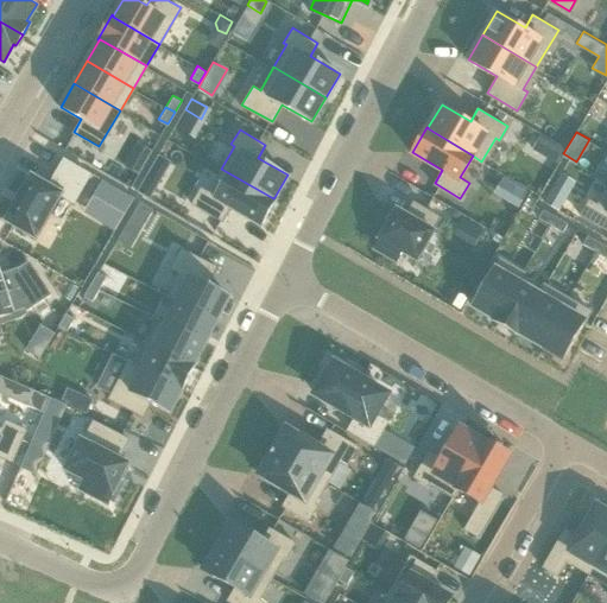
[(539,133),(532,146),(539,150),(547,138),(539,133)]
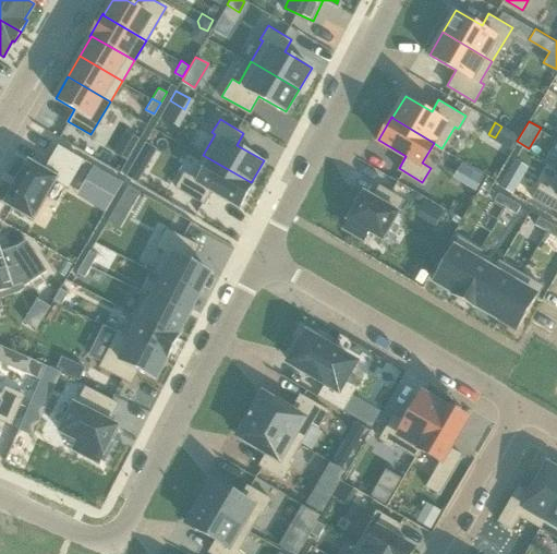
[(129,130),(122,141),(133,147),(140,135),(129,130)]
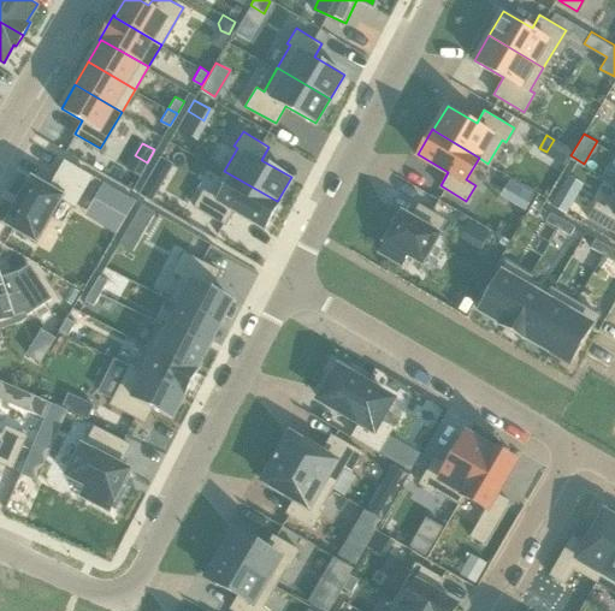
[(6,220),(5,221),(6,223),(35,239),(36,241),(37,238),(61,196),(75,203),(90,175),(65,160),(49,187),(33,177),(34,177),(31,176),(30,177),(30,178),(22,194),(21,194),(15,205),(6,220)]
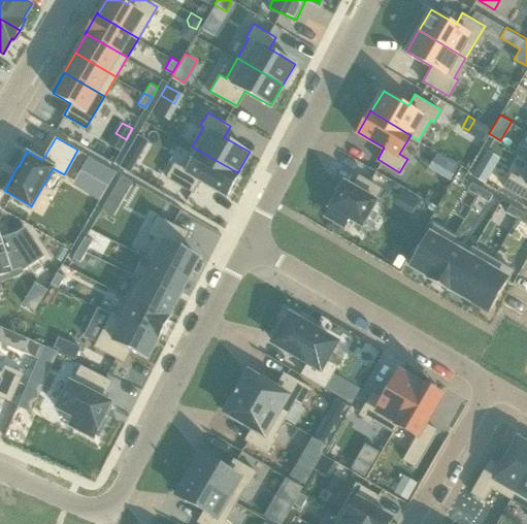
[(174,162),(167,175),(193,190),(200,177),(227,194),(239,171),(238,171),(237,172),(192,146),(180,166),(174,162)]
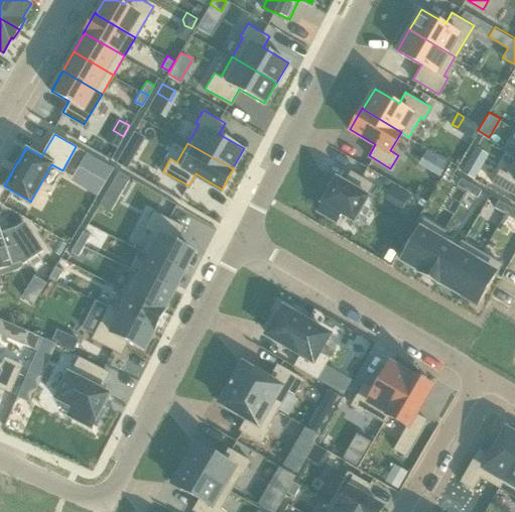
[(123,148),(116,160),(127,166),(134,154),(123,148)]
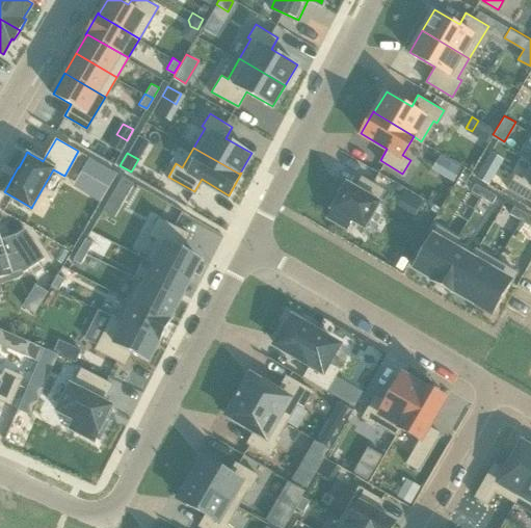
[(81,168),(109,184),(116,172),(89,156),(81,168)]
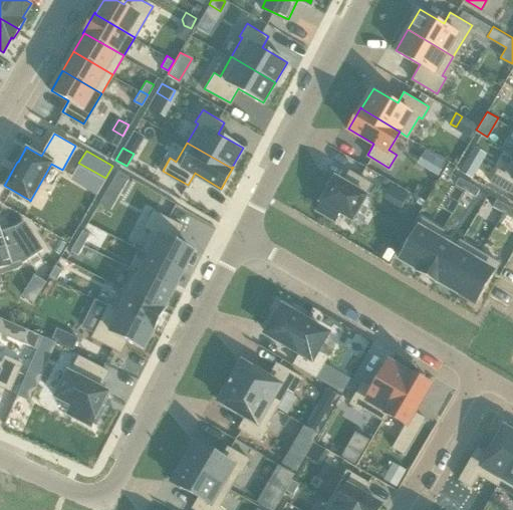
[(498,168),(491,180),(512,193),(512,157),(504,172),(498,168)]
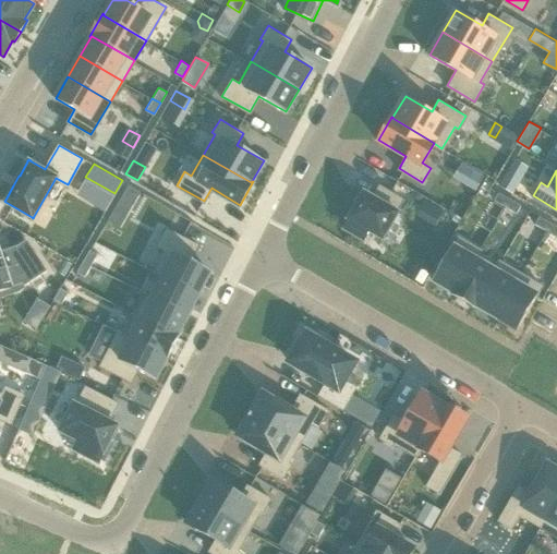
[(506,172),(499,183),(513,192),(520,181),(506,172)]
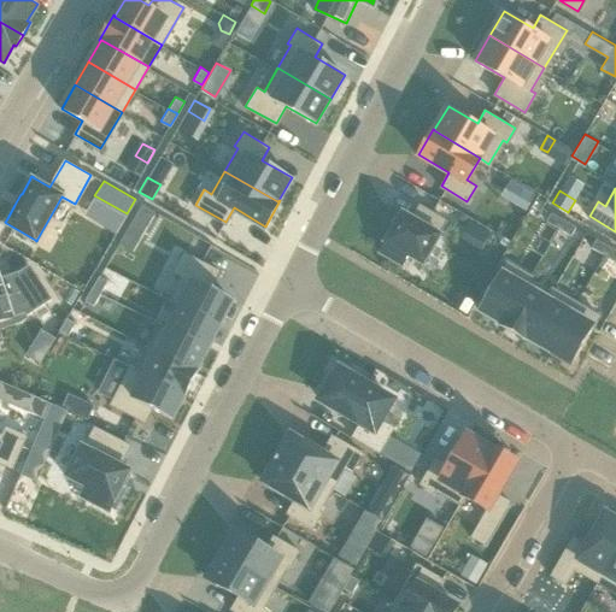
[(142,204),(135,216),(147,223),(154,211),(142,204)]
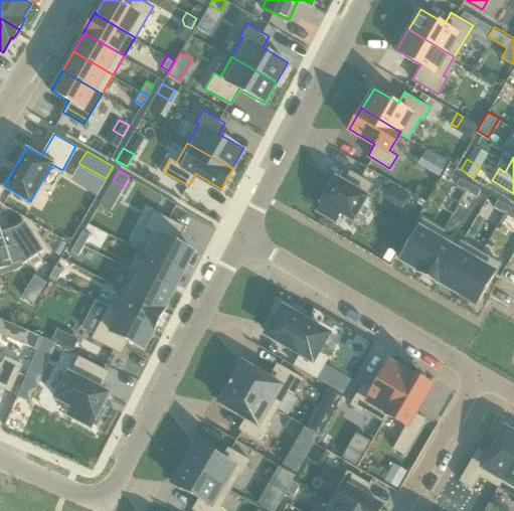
[(335,176),(316,208),(335,219),(340,211),(352,218),(366,194),(365,194),(372,182),(350,170),(343,181),(335,176)]
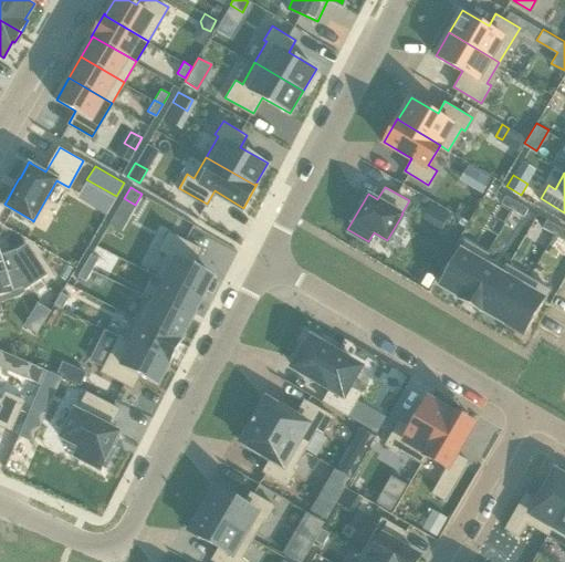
[(505,194),(501,201),(512,208),(516,200),(505,194)]
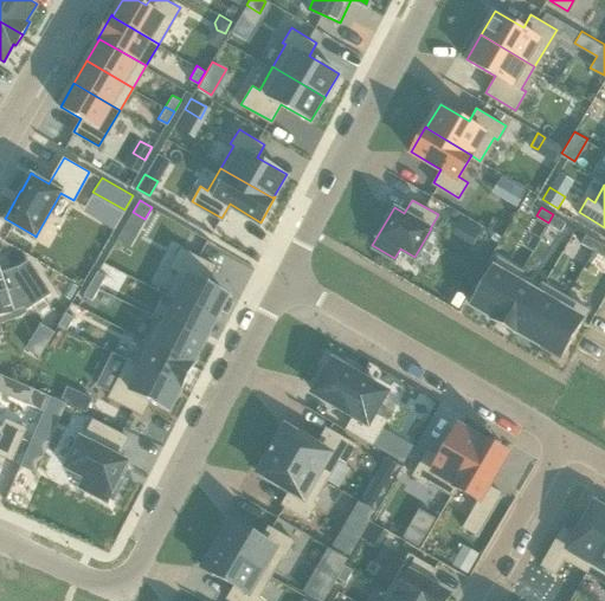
[(461,213),(452,226),(471,238),(478,224),(461,213)]
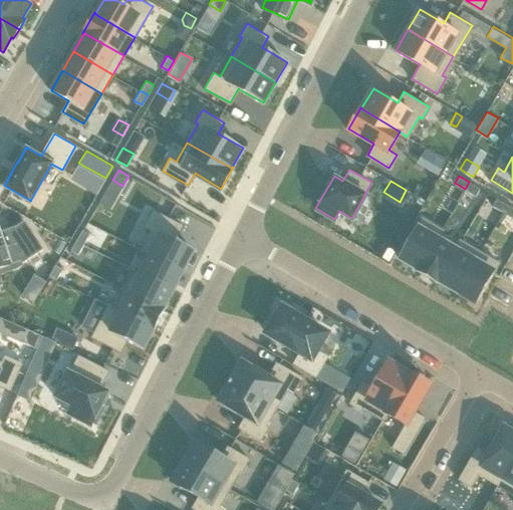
[(469,182),(465,189),(475,195),(479,188),(469,182)]
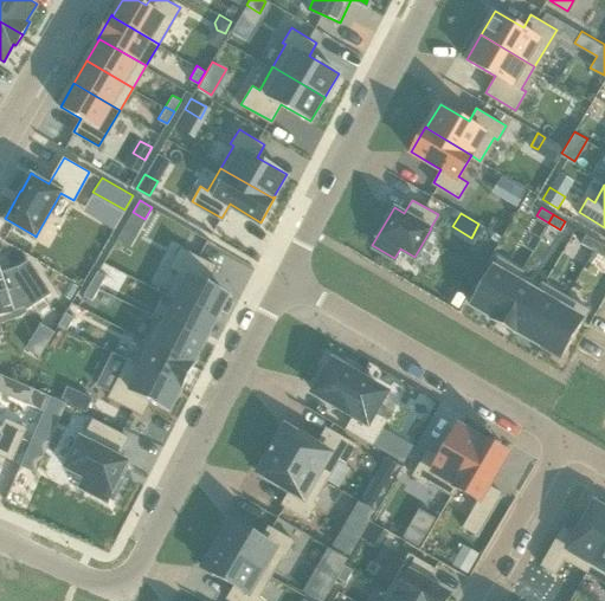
[(585,233),(580,240),(592,247),(598,239),(585,233)]
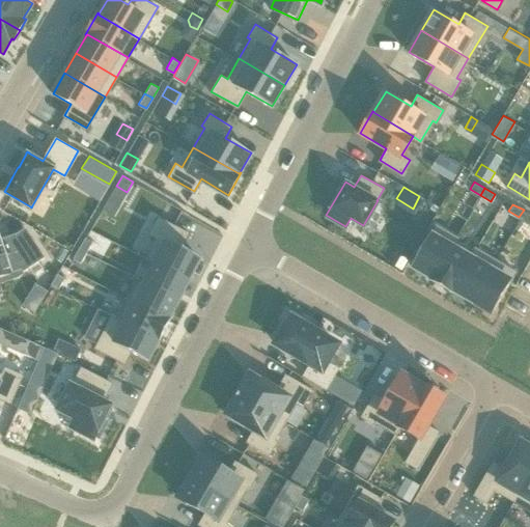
[(529,214),(524,210),(519,217),(529,223),(529,222),(529,214)]
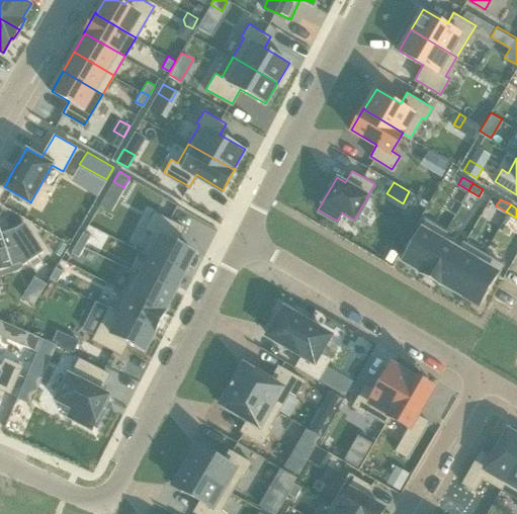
[(0,249),(10,247),(11,249),(32,238),(14,210),(0,218),(0,249)]
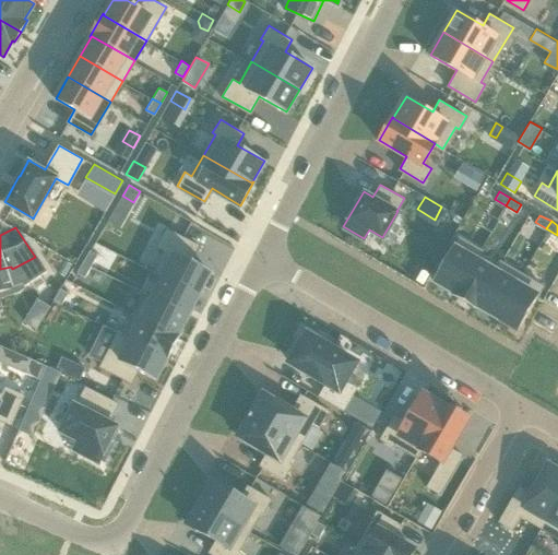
[(165,249),(154,271),(163,275),(164,274),(199,293),(210,270),(190,260),(199,244),(166,227),(157,246),(165,249)]
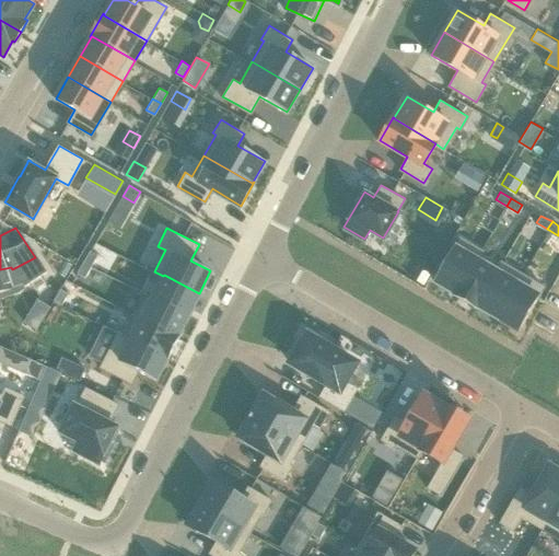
[(459,236),(434,280),(455,292),(456,292),(476,258),(477,258),(482,250),(459,236)]
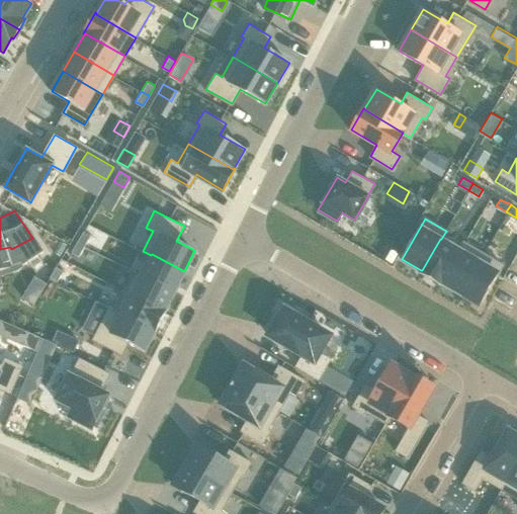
[(83,231),(77,241),(84,245),(90,235),(83,231)]
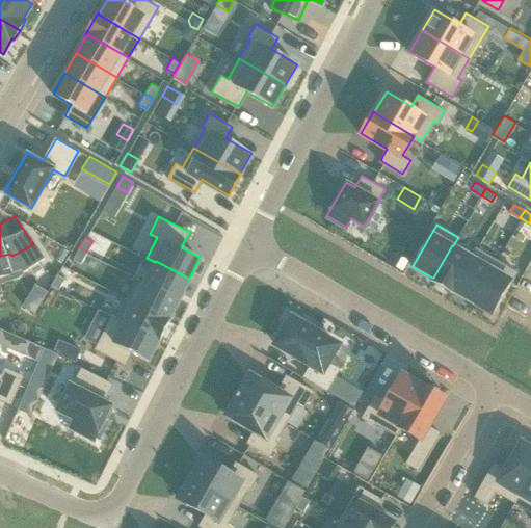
[(432,278),(431,279),(453,291),(454,290),(453,289),(472,257),(471,256),(453,245),(452,245),(433,278),(432,278)]
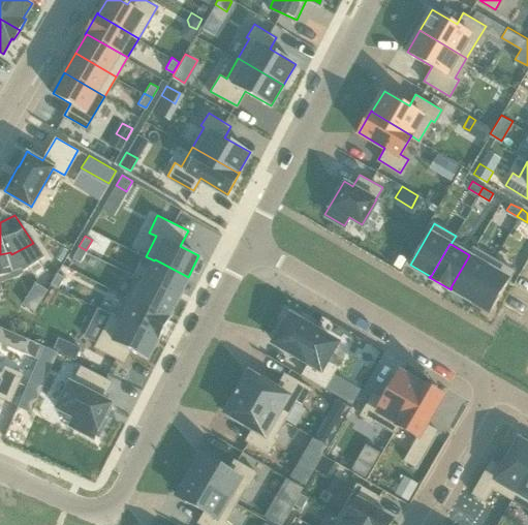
[(79,246),(72,256),(80,260),(86,250),(79,246)]
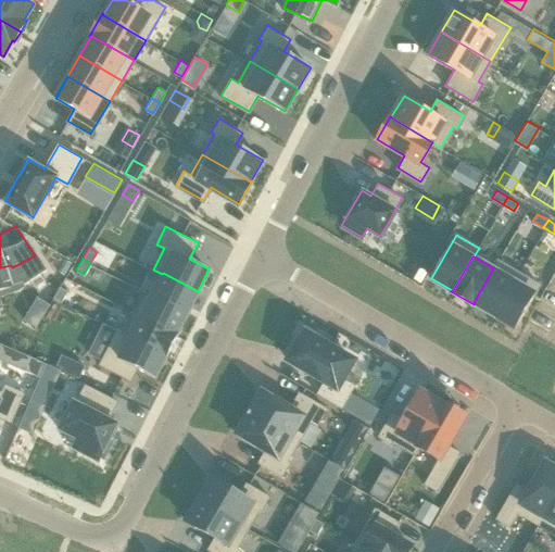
[(493,268),(474,302),(475,303),(493,314),(518,271),(497,259),(492,267),(493,268)]
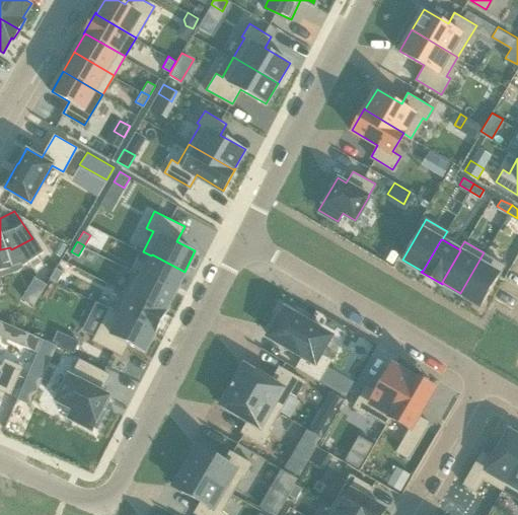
[(484,252),(460,293),(481,304),(504,264),(484,252)]
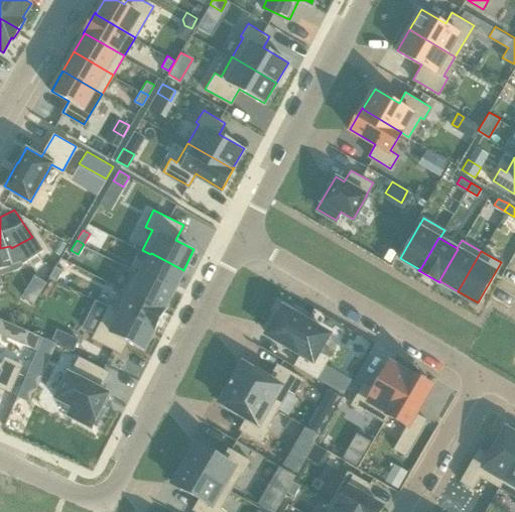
[(141,272),(141,273),(173,289),(183,270),(151,253),(150,254),(141,272)]
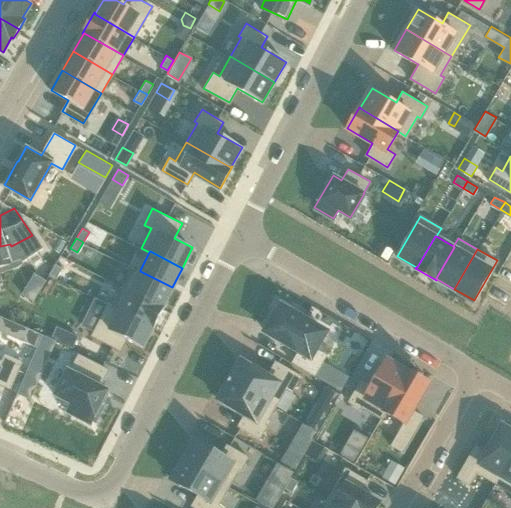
[(55,262),(49,273),(56,277),(62,266),(55,262)]
